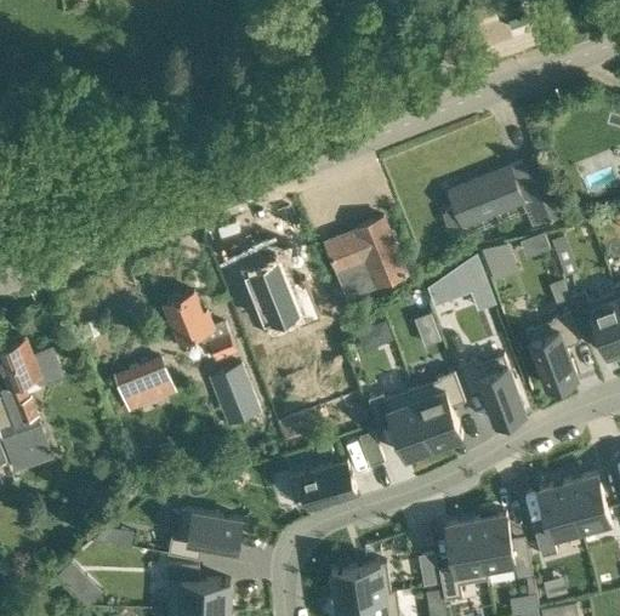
[(449,210),(442,217),(447,228),(456,228),(461,226),(461,227),(530,199),(541,227),(559,220),(534,158),(448,192),(454,209),(449,210)]
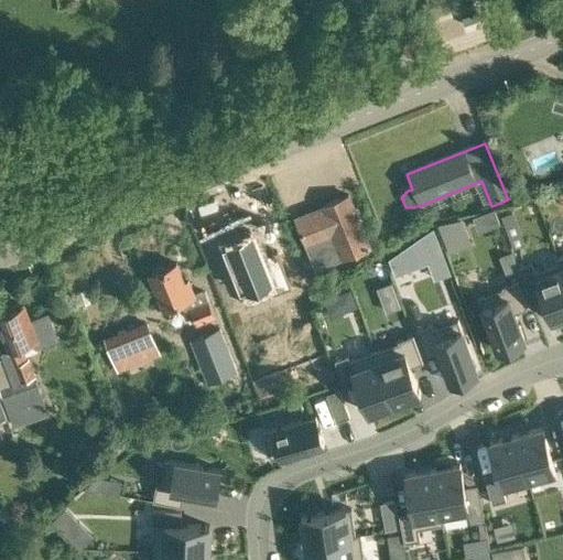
[(315,271),(368,250),(347,197),(320,208),(321,210),(294,221),(305,248),(305,249),(315,271)]
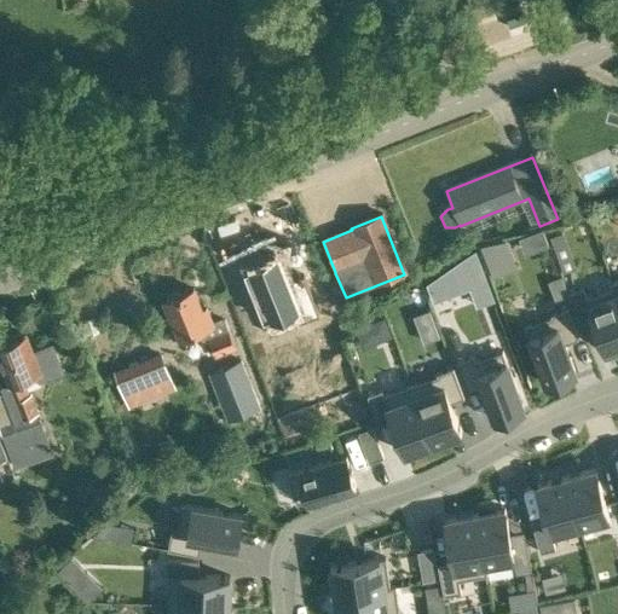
[(549,242),(553,253),(566,248),(562,237),(549,242)]
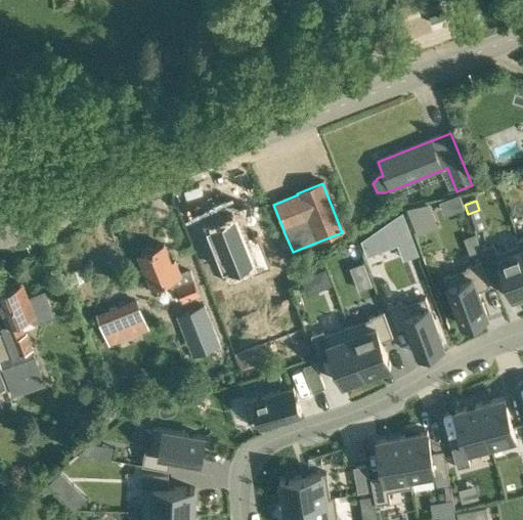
[(411,243),(401,215),(359,244),(365,260),(396,248),(411,243)]
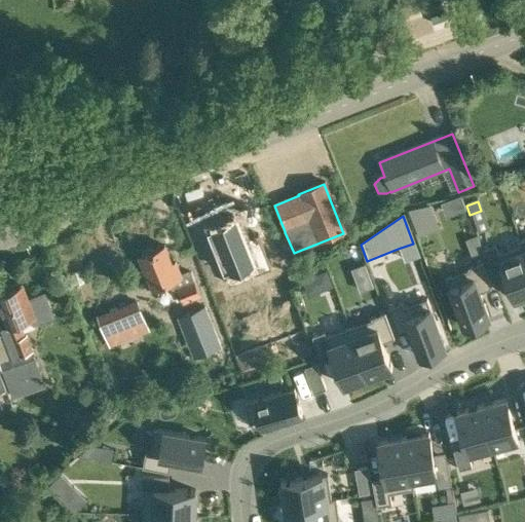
[(231,221),(216,227),(217,231),(205,235),(225,286),(264,270),(254,241),(241,247),(231,221)]
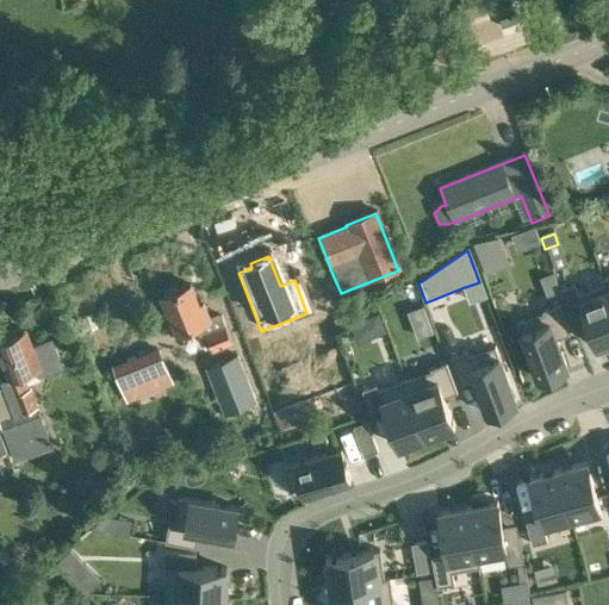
[(553,276),(539,282),(546,300),(559,294),(559,293),(553,276)]
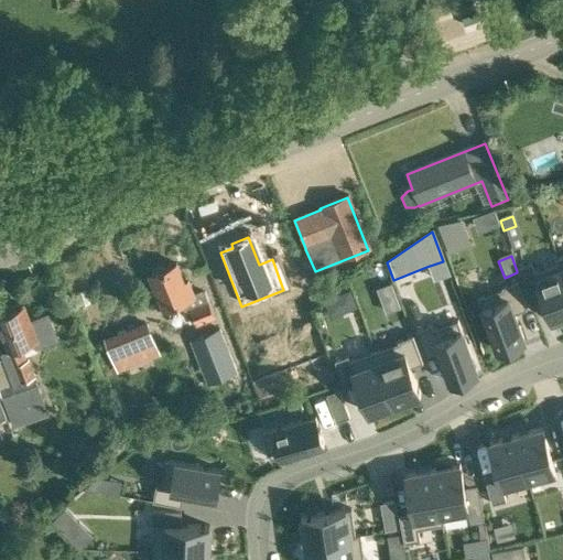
[(151,275),(148,277),(162,311),(185,302),(195,326),(213,319),(206,303),(203,294),(193,299),(186,282),(182,284),(174,266),(162,271),(161,269),(151,273),(151,275)]
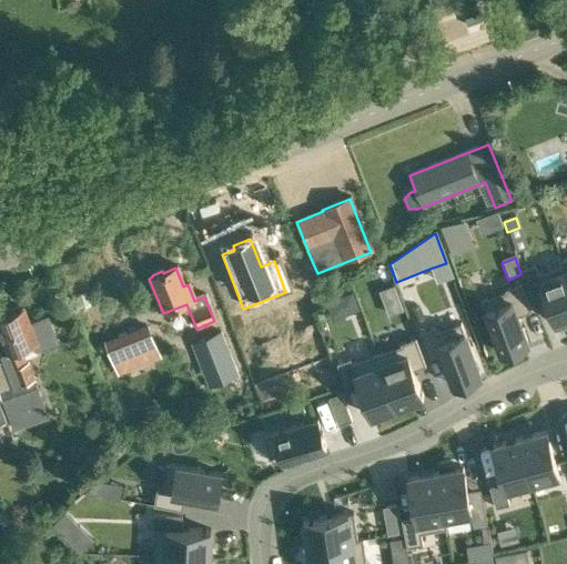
[(534,269),(520,273),(520,274),(530,301),(544,296),(555,326),(566,321),(566,279),(563,269),(562,269),(537,278),(534,269)]
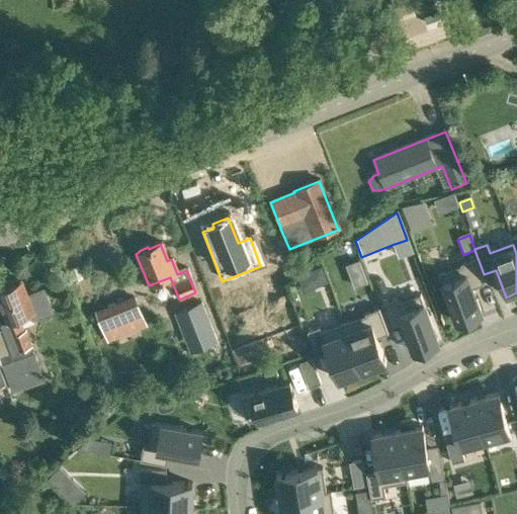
[(460,268),(438,277),(456,325),(481,316),(471,291),(483,286),(474,262),(459,267),(460,268)]
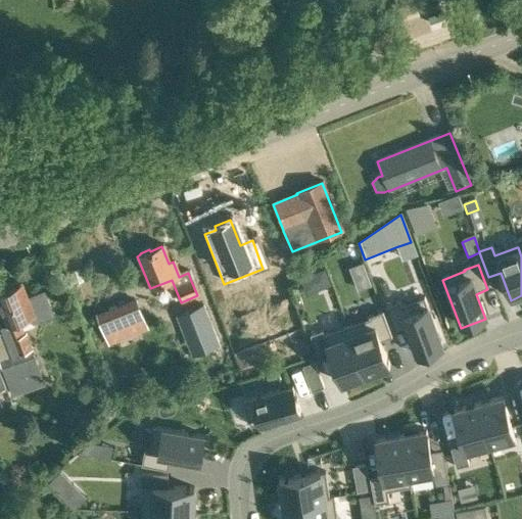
[(298,281),(304,298),(330,289),(324,272),(298,281)]
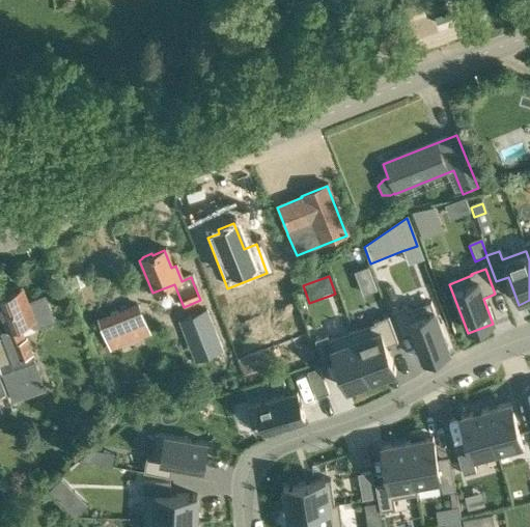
[(0,319),(5,333),(0,335),(0,338),(1,341),(10,365),(0,368),(0,373),(11,405),(46,392),(33,360),(26,341),(20,343),(16,331),(22,329),(29,326),(31,331),(53,322),(44,297),(25,304),(20,288),(0,296),(0,319)]
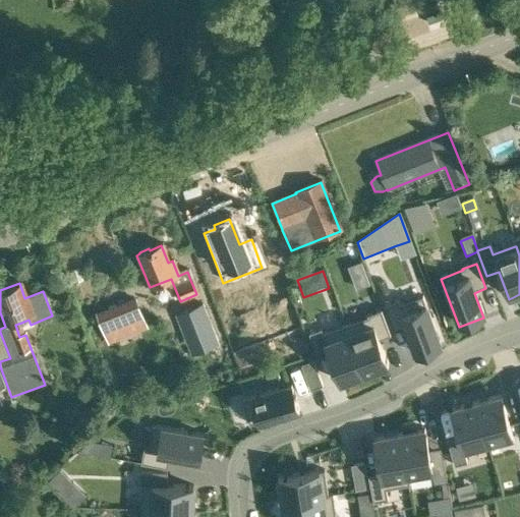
[(397,303),(384,308),(393,334),(405,329),(415,357),(440,348),(422,299),(399,307),(397,303)]
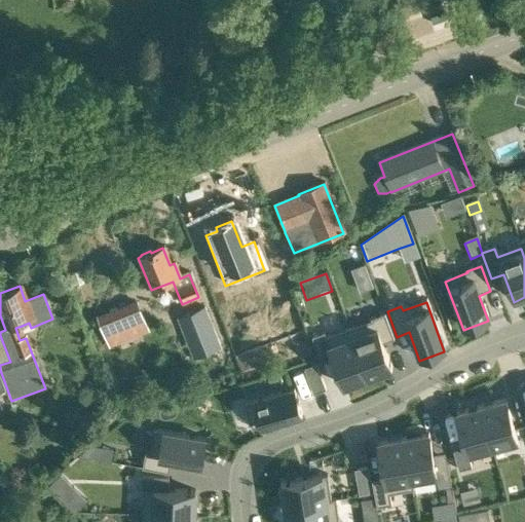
[(135,326),(143,323),(136,306),(127,309),(135,326)]
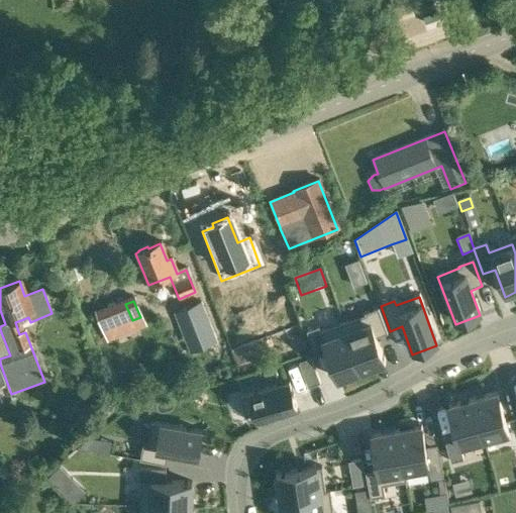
[(200,303),(173,314),(189,354),(216,343),(200,303)]
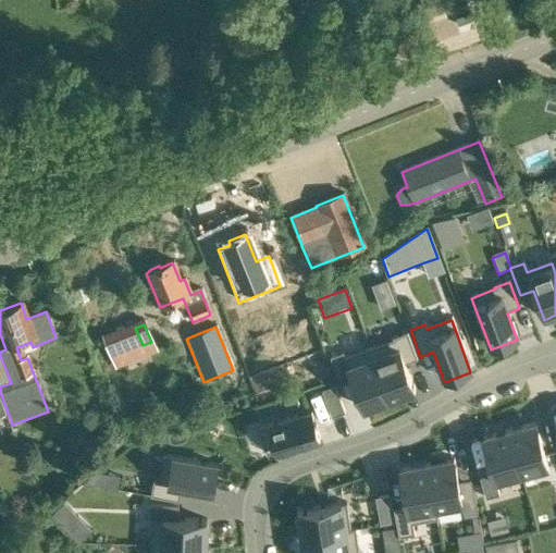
[(393,342),(369,351),(388,403),(415,393),(404,366),(417,361),(407,334),(392,340),(393,342)]
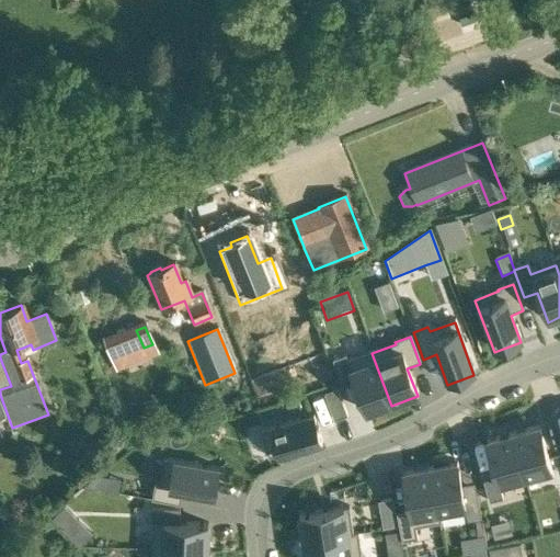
[(110,356),(120,353),(114,339),(104,343),(110,356)]
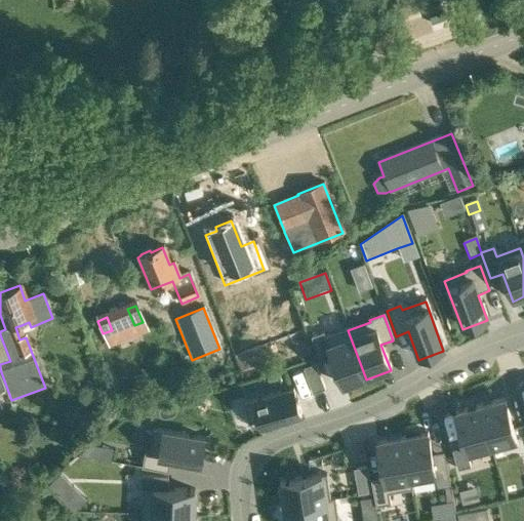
[(147,332),(143,322),(134,325),(138,335),(147,332)]
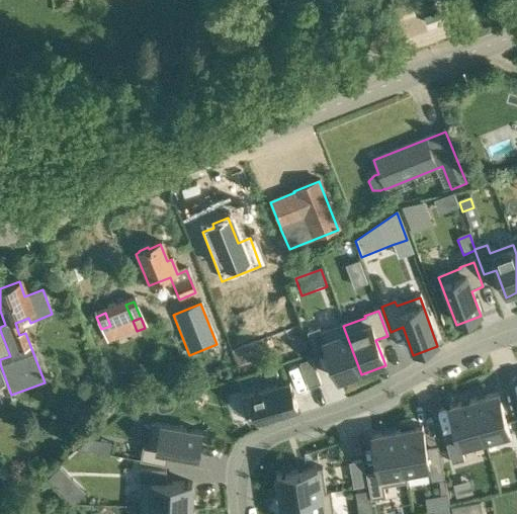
[(115,340),(110,326),(101,329),(107,343),(115,340)]
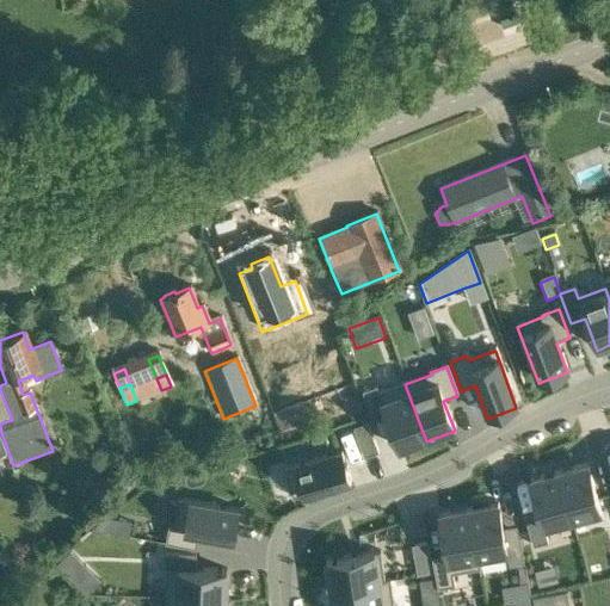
[(376,390),(362,395),(373,425),(386,419),(399,451),(426,441),(405,384),(377,394),(376,390)]
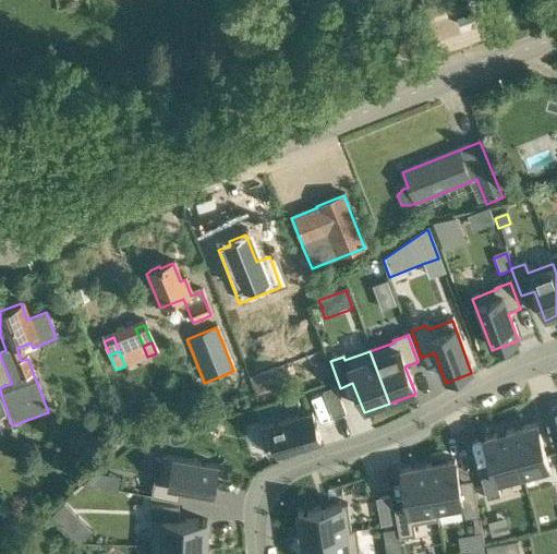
[(335,389),(322,395),(331,421),(344,417),(335,389)]
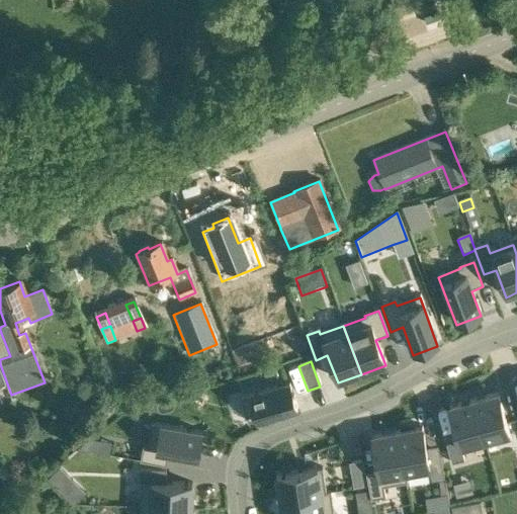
[(289,386),(240,400),(247,425),(296,410),(289,386)]
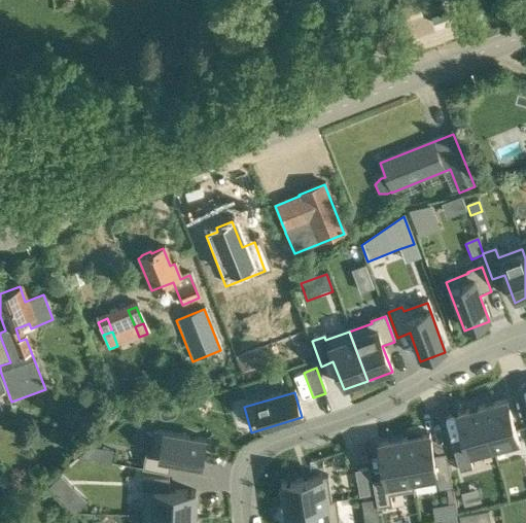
[(506,403),(481,410),(494,455),(519,449),(506,403)]
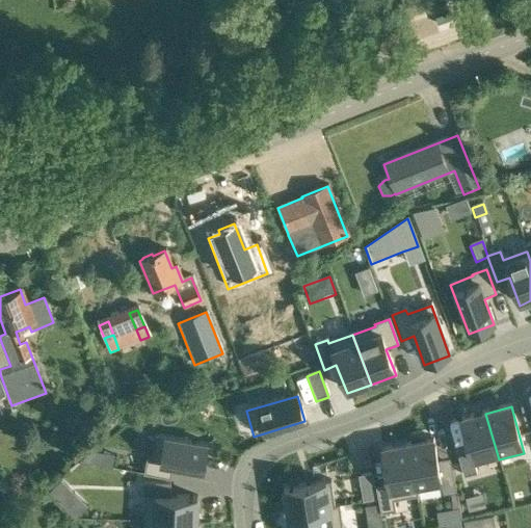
[(469,449),(456,452),(463,479),(476,476),(474,467),(499,459),(485,414),(460,420),(469,449)]
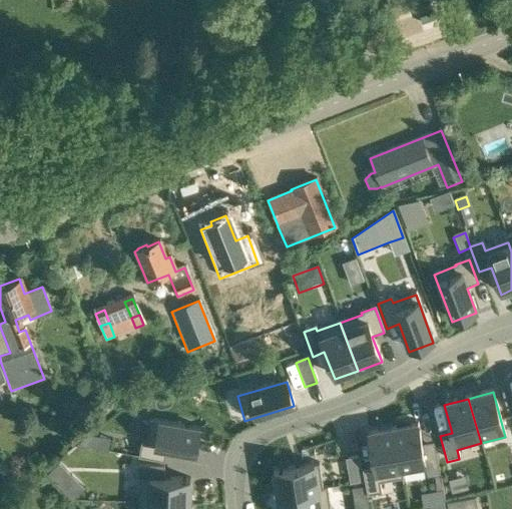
[(140,445),(138,459),(164,464),(166,451),(195,456),(199,431),(148,422),(144,446),(140,445)]
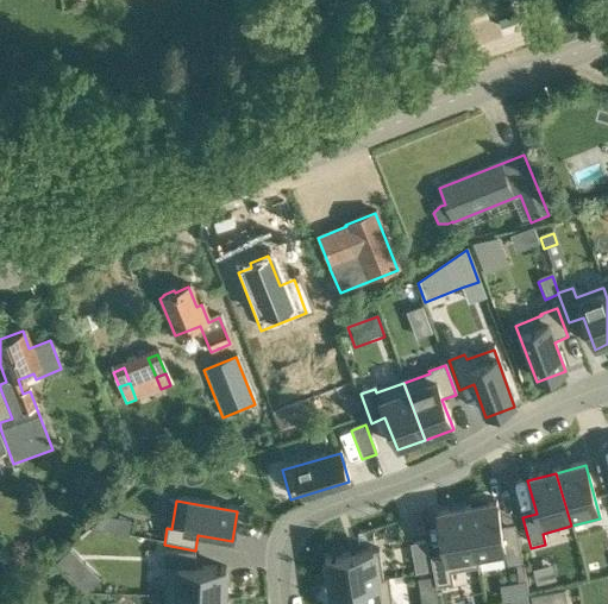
[(495,504),(467,510),(476,564),(477,564),(505,559),(506,567),(521,565),(516,536),(502,539),(500,528),(495,504)]
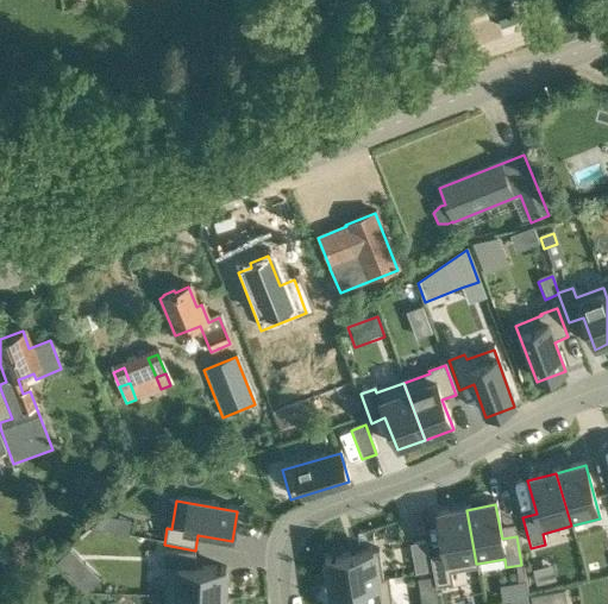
[(444,557),(430,559),(433,579),(436,590),(452,587),(450,574),(478,570),(477,564),(476,564),(467,510),(437,515),(444,557)]
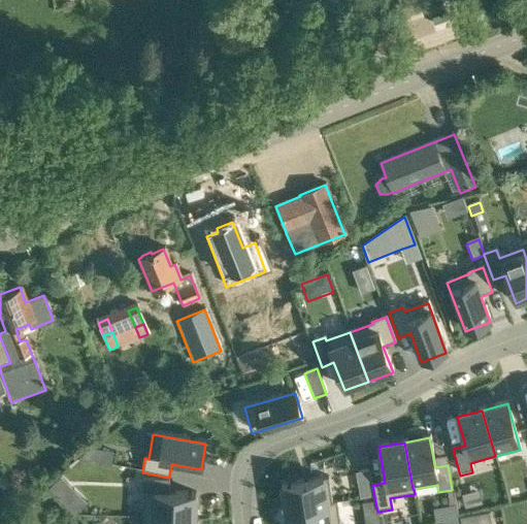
[(369,470),(357,472),(361,497),(374,495),(369,470)]
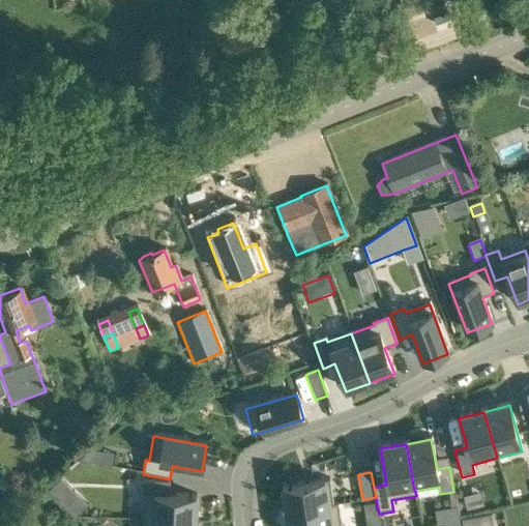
[(329,481),(282,489),(286,515),(333,507),(332,506),(329,481)]
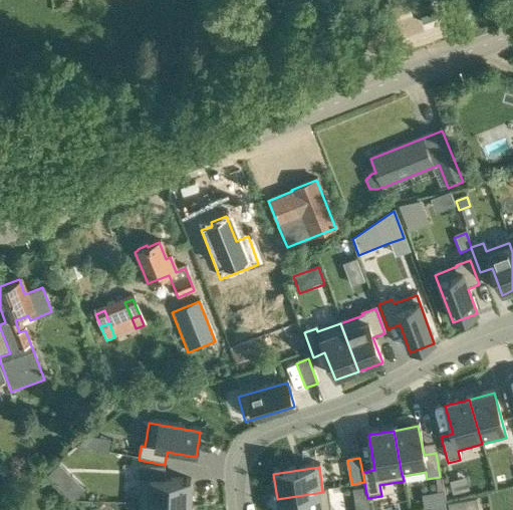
[(138,468),(137,481),(139,481),(138,506),(189,508),(190,483),(164,482),(164,469),(138,468)]
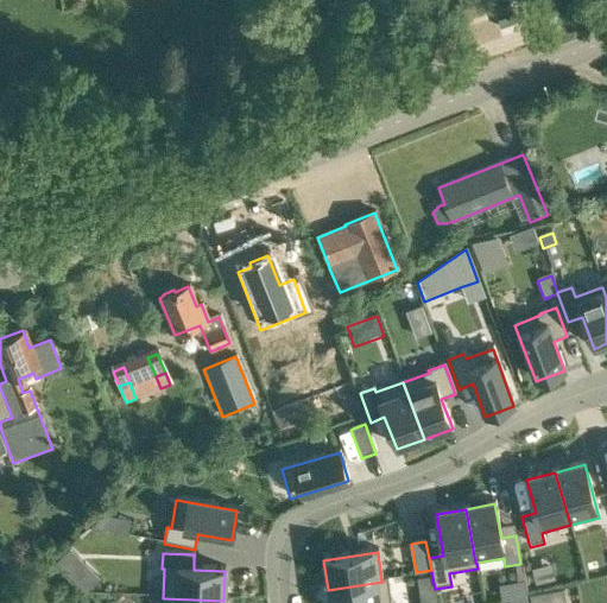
[(383,582),(328,590),(329,602),(391,602),(387,579),(381,581),(383,582)]
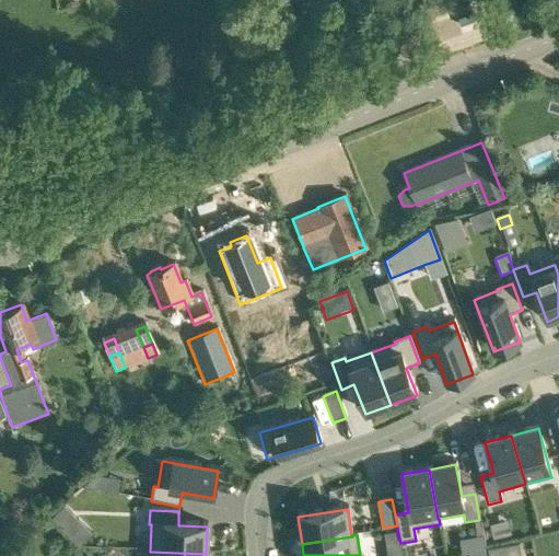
[(519,555),(517,546),(505,548),(507,555),(519,555)]
